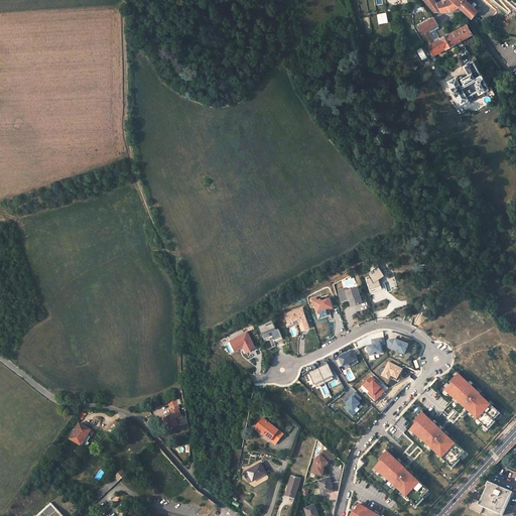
[(423,0),(435,12),(441,12),(450,11),(459,7),(472,18),(474,18),(475,16),(474,15),(478,11),(466,0),(423,0)]
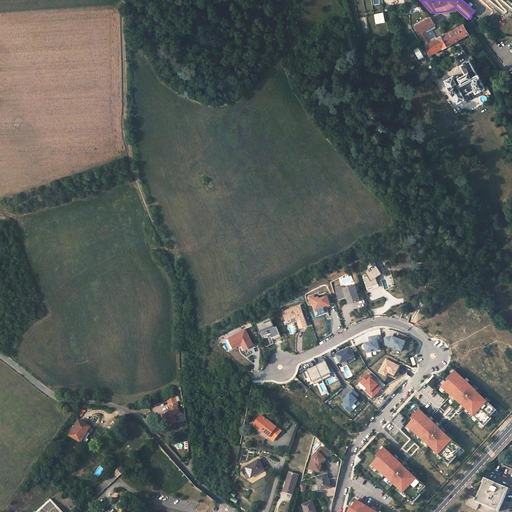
[(377,23),(386,22),(385,13),(376,14),(377,23)]
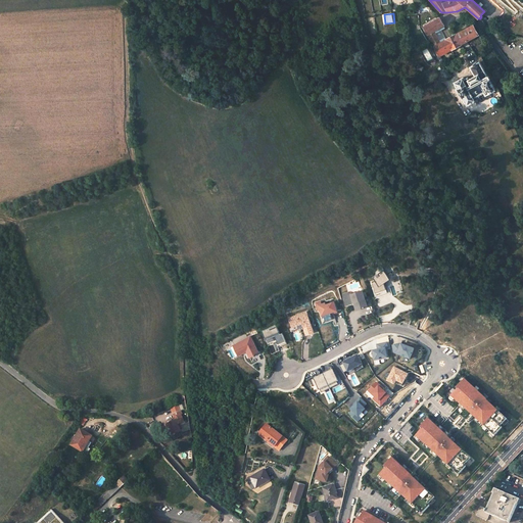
[(439,17),(423,27),(428,35),(433,31),(444,25),(439,17)]
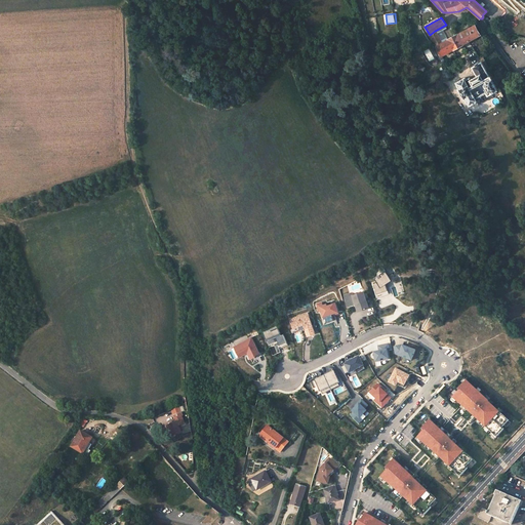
[(477,24),(457,34),(462,44),(484,33),(477,24)]
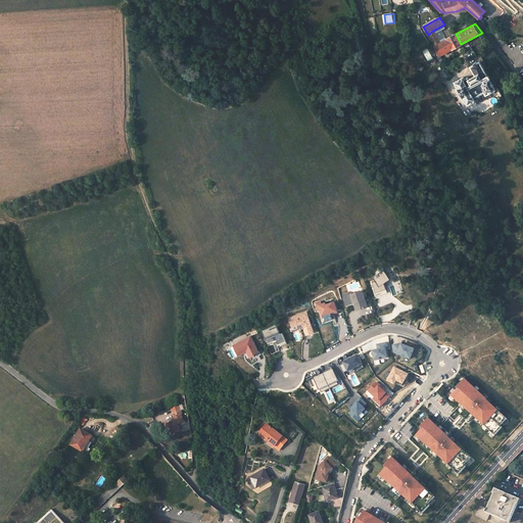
[(445,28),(445,27),(444,25),(433,31),(435,34),(441,30),(445,28)]
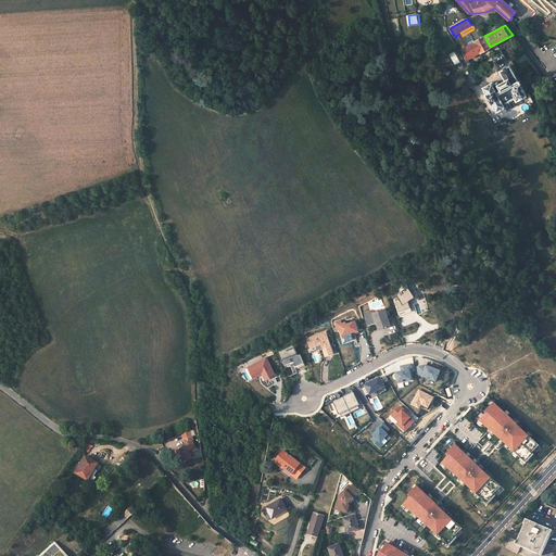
[(469,32),(463,36),(465,39),(468,45),(475,41),(469,32)]
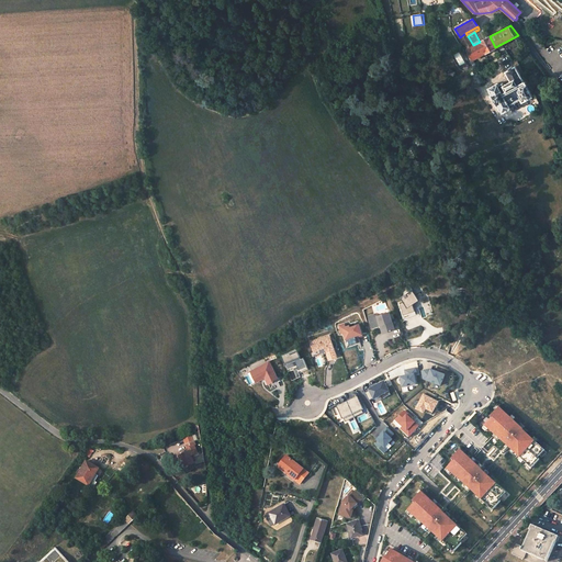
[(468,36),(465,33),(460,37),(463,43),(470,40),(468,36)]
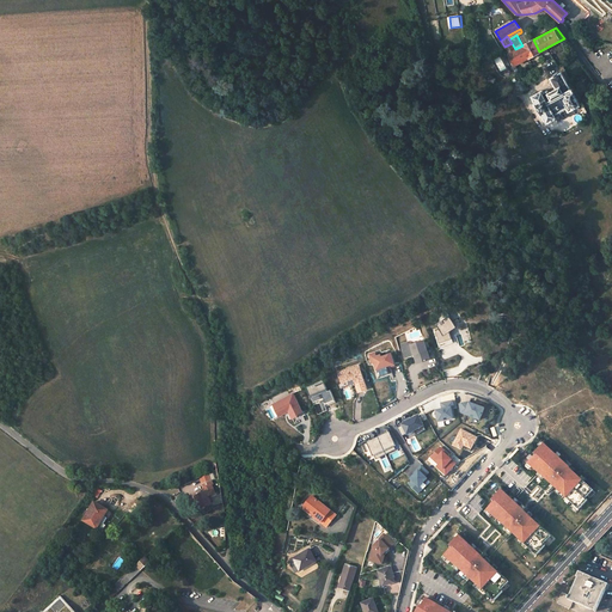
[(533,40),(522,46),(528,57),(539,51),(533,40)]
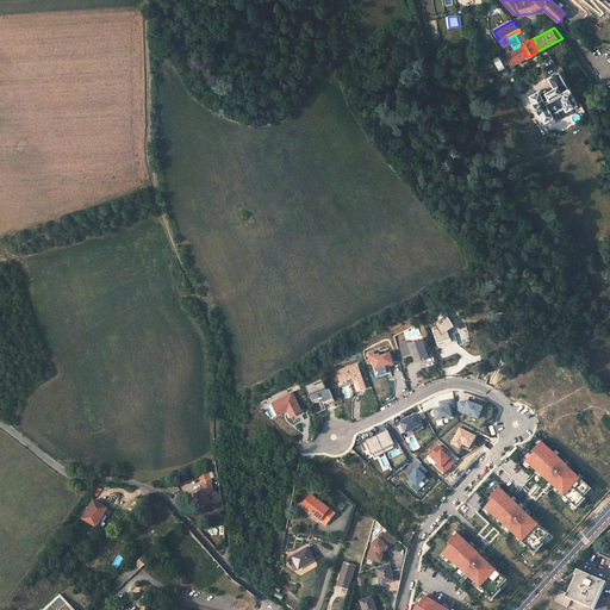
[(527,57),(521,45),(514,49),(510,43),(503,47),(512,66),(527,57)]
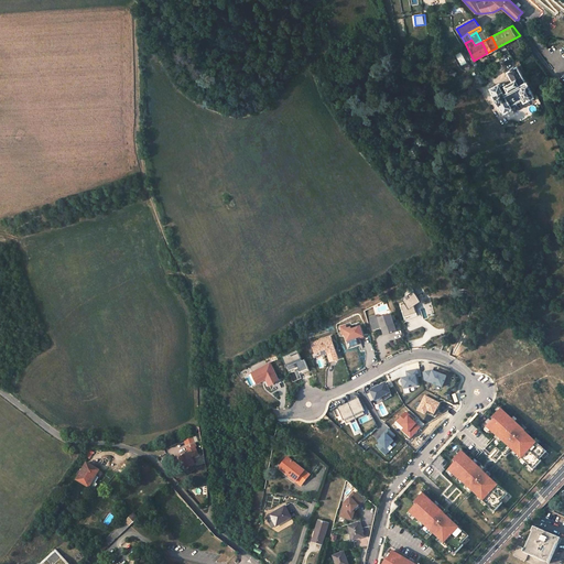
[(534,96),(518,66),(513,68),(513,66),(510,68),(511,69),(508,72),(512,82),(506,85),(505,83),(501,85),(500,84),(490,89),(494,94),(492,95),(499,107),(500,106),(505,114),(513,108),(511,105),(522,98),(524,101),(534,96)]
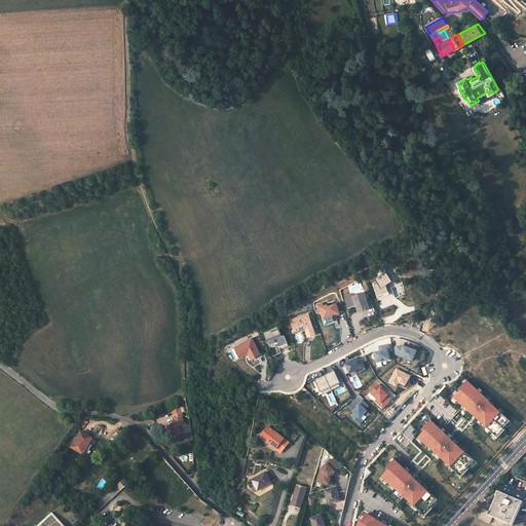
[(479,101),(489,95),(487,91),(477,98),(479,101)]
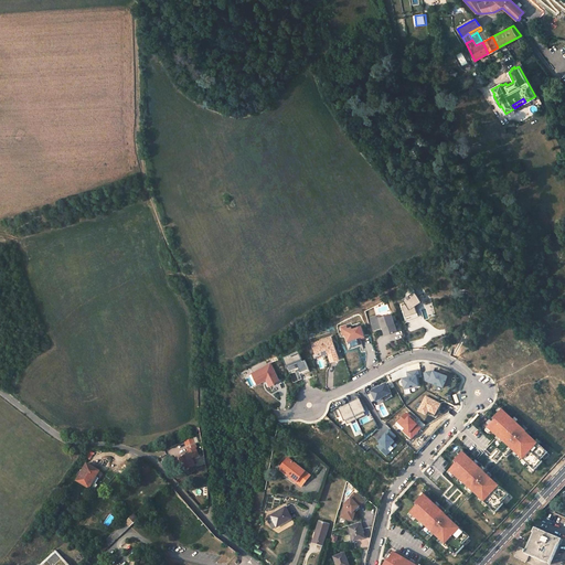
[(405,321),(420,317),(417,305),(420,304),(418,296),(400,300),(405,321)]
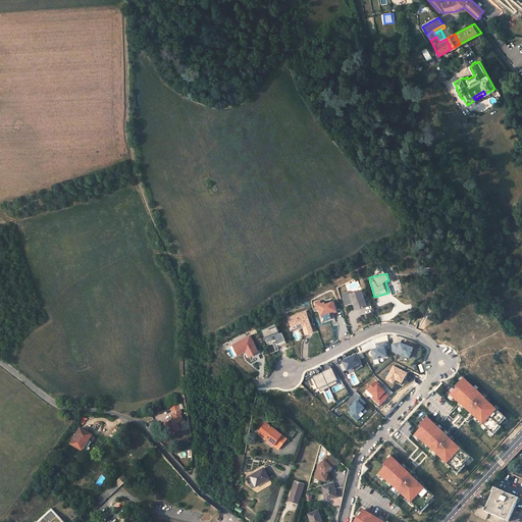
[(347,306),(354,304),(357,311),(369,307),(363,289),(343,295),(347,306)]
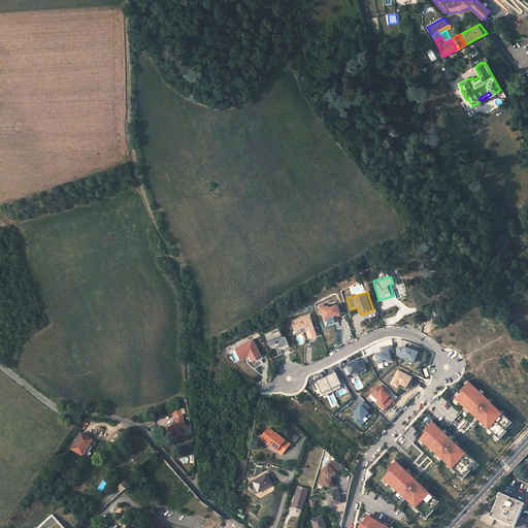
[(321,315),(325,314),(327,320),(342,315),(339,303),(325,308),(323,303),(318,305),(321,315)]
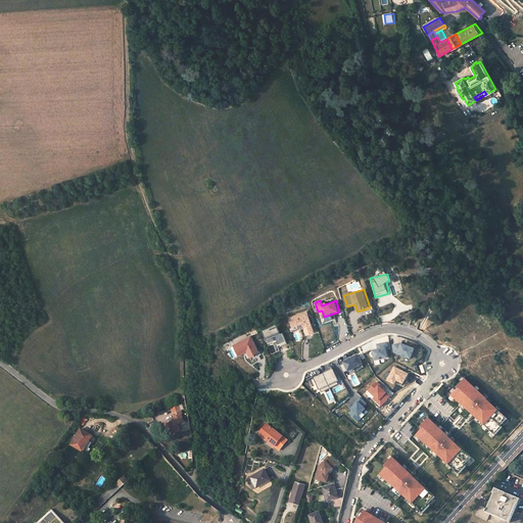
[(287,318),(290,330),(303,326),(304,328),(313,325),(308,311),(287,318)]
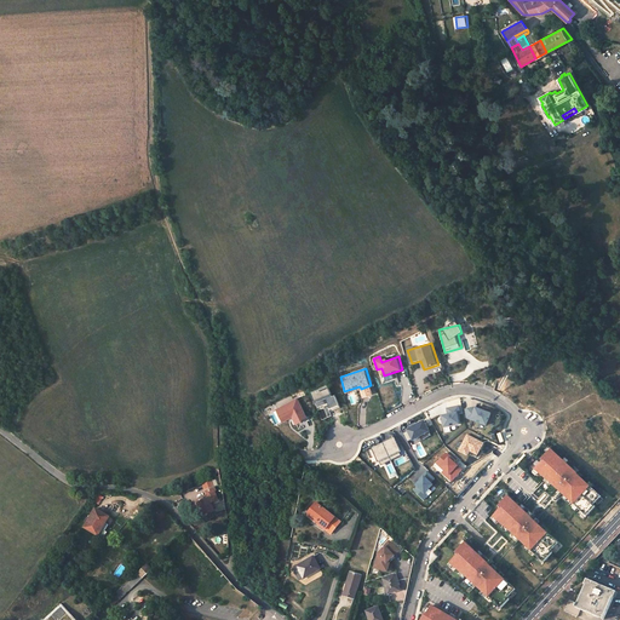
[(321,420),(332,415),(331,409),(339,407),(331,385),(311,392),(321,420)]
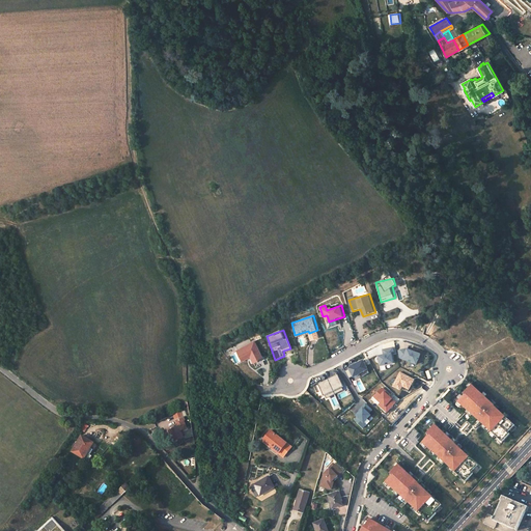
[(236,350),(242,362),(252,358),(254,363),(264,359),(256,341),(236,350)]
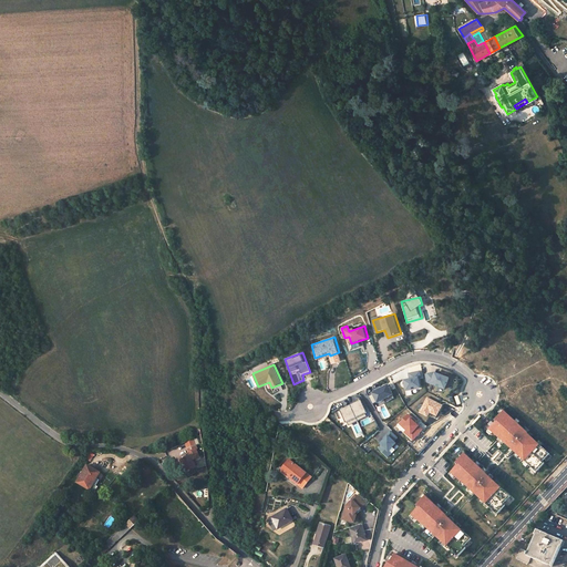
[(421,371),(409,373),(410,379),(405,380),(408,395),(413,394),(413,391),(424,389),(421,371)]
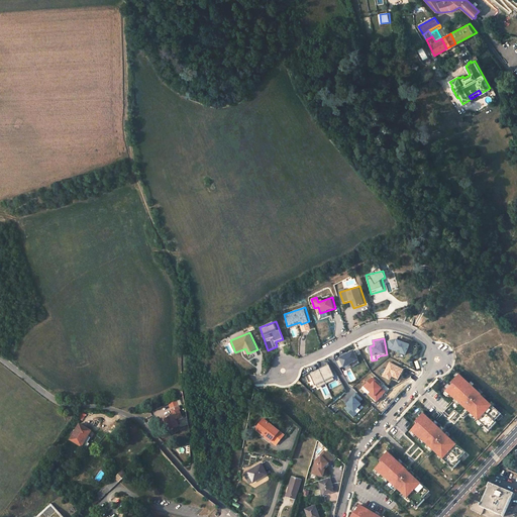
[(388,349),(409,356),(412,345),(392,339),(388,349)]
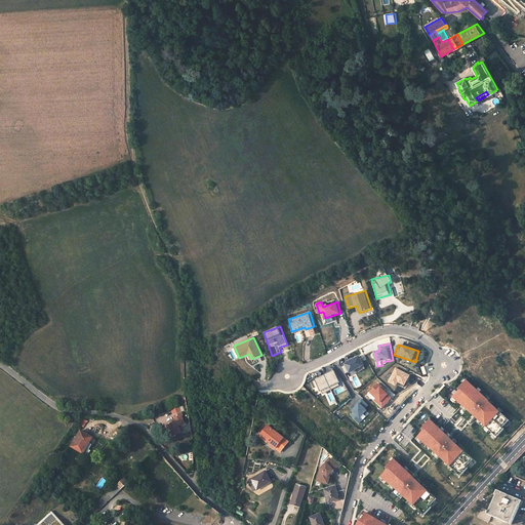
[(347,362),(350,372),(365,368),(362,357),(347,362)]
